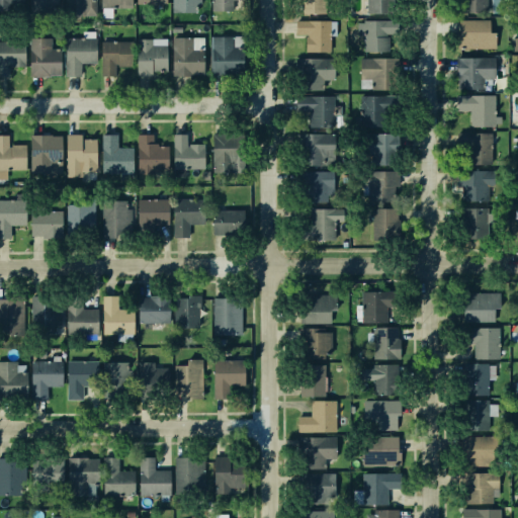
[(23,0),(0,0),(0,11),(8,11),(8,5),(24,6),(23,0)]
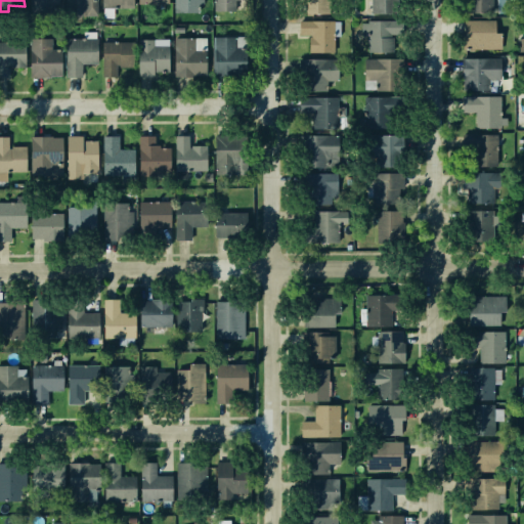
[(58,0),(30,0),(30,12),(58,13),(58,0)]
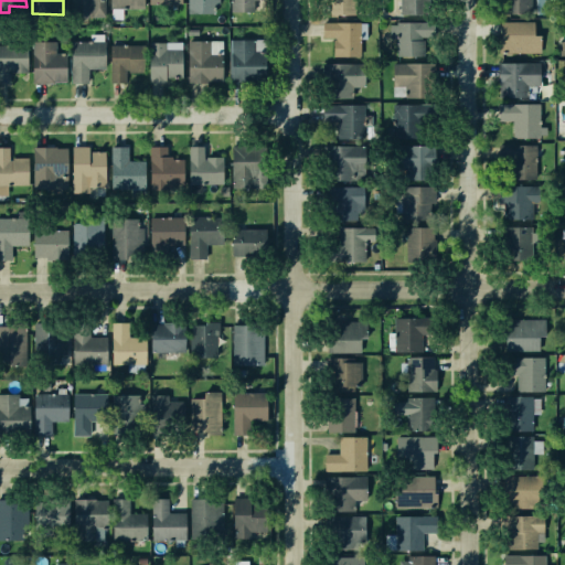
[(107,0),(107,13),(74,13),(74,0),(107,0)]
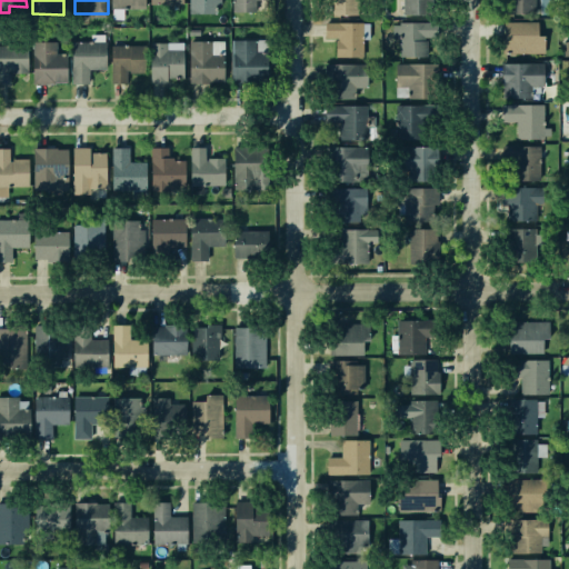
[(145,9),(145,0),(110,0),(111,9),(145,9)]
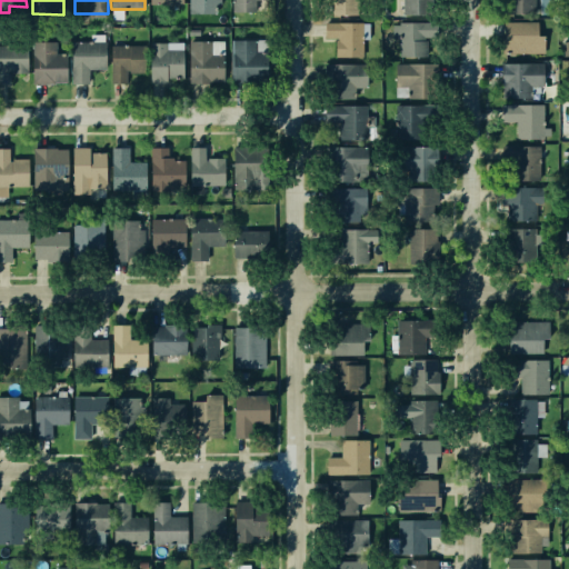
[(223,0),(223,5),(216,5),(216,11),(193,11),(193,0),(223,0)]
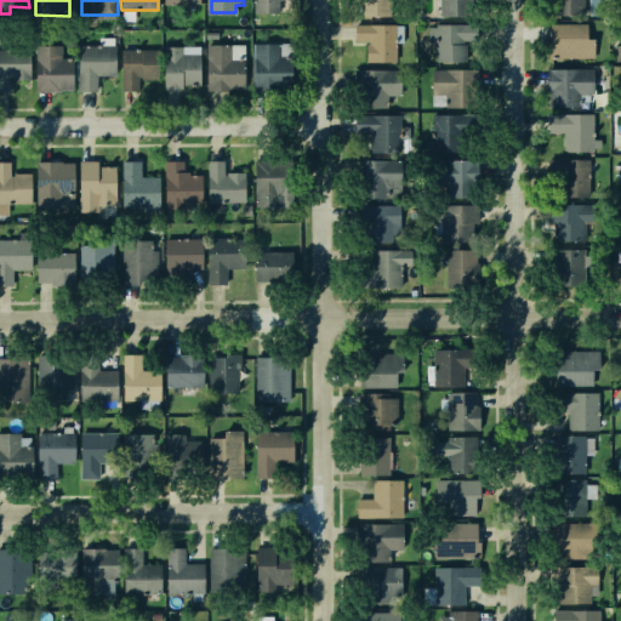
[(296,0),(296,1),(275,1),(277,11),(256,11),(256,0),(296,0)]
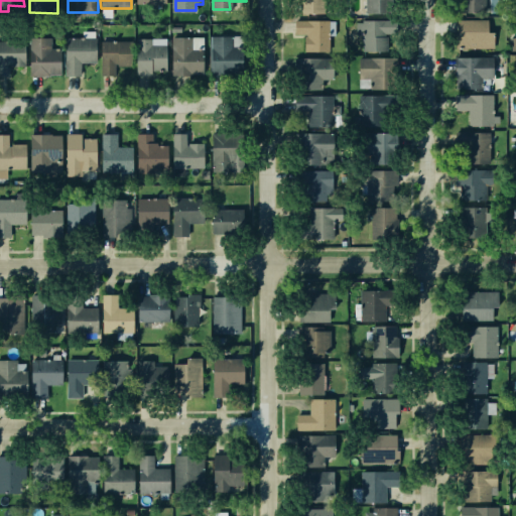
[(330,0),(330,13),(305,13),(305,0),(330,0)]
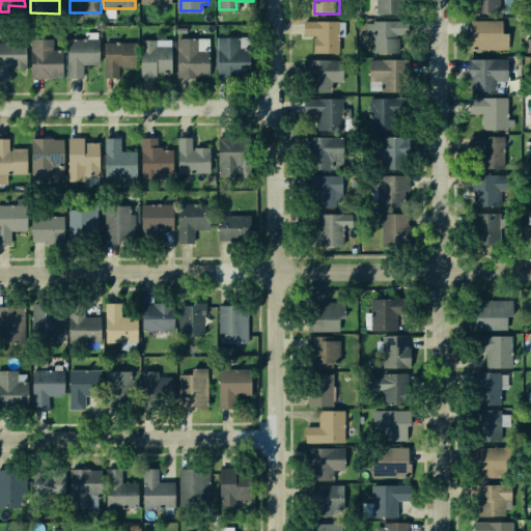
[(402,0),(402,15),(378,15),(376,0),(402,0)]
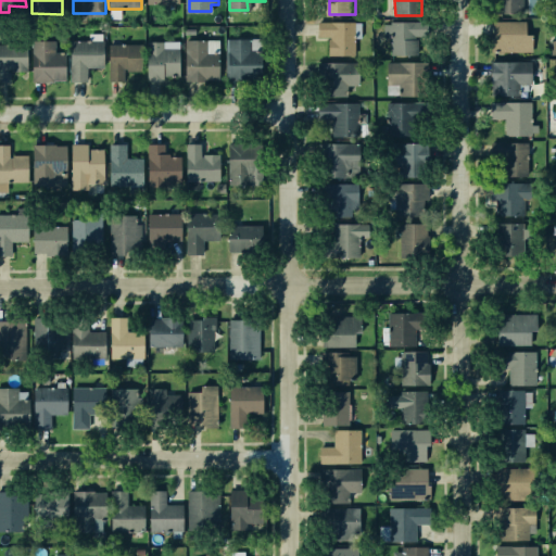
[(520,0),(520,15),(491,15),(491,0),(520,0)]
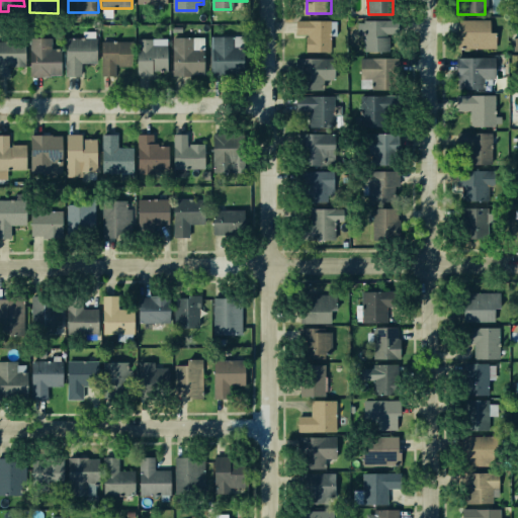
[(494,49),(454,49),(454,21),(487,20),(487,32),(493,32),(494,49)]
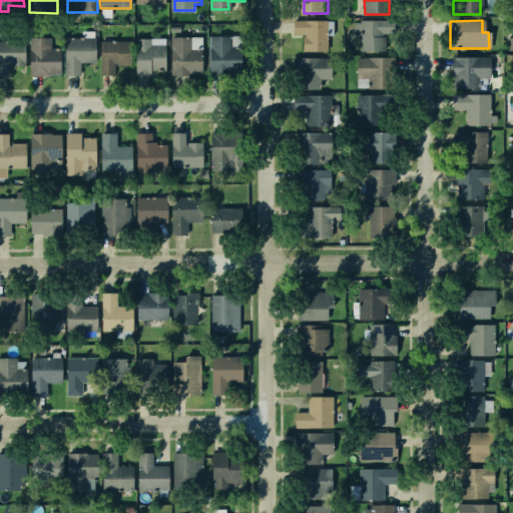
[(326,51),(307,51),(307,21),(326,21),(326,51)]
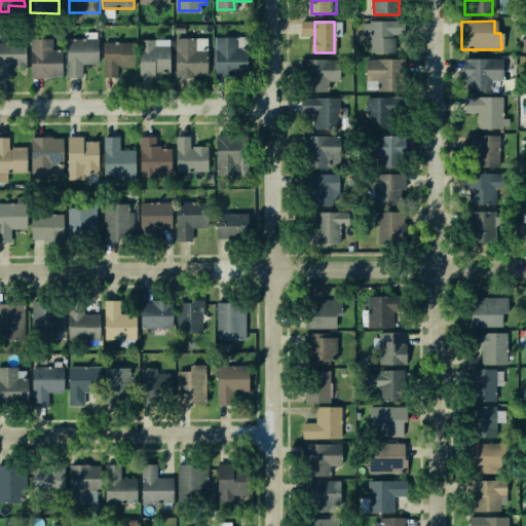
[(391,53),(368,54),(367,23),(390,22),(391,53)]
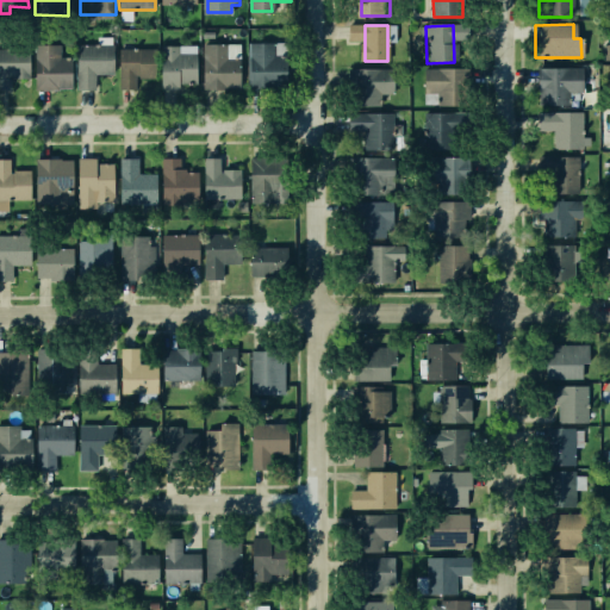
[(292,83),(255,85),(254,43),(279,42),(279,57),(292,56),(292,83)]
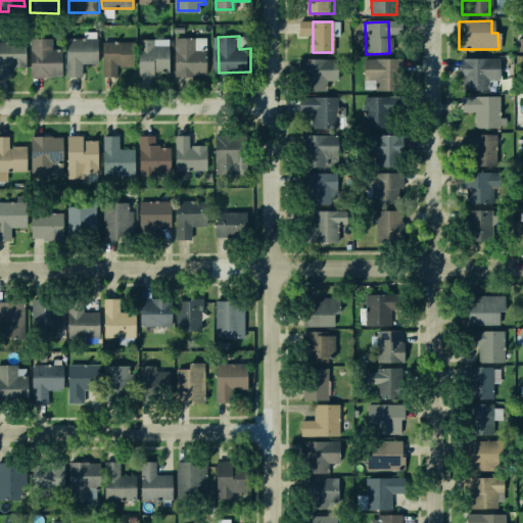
[(205,76),(178,76),(178,37),(197,37),(197,51),(205,51),(205,76)]
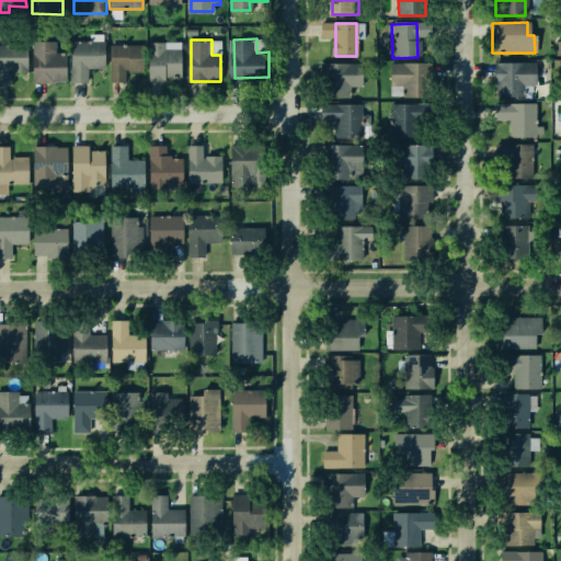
[(70,80),(36,80),(36,42),(57,42),(57,54),(70,54),(70,80)]
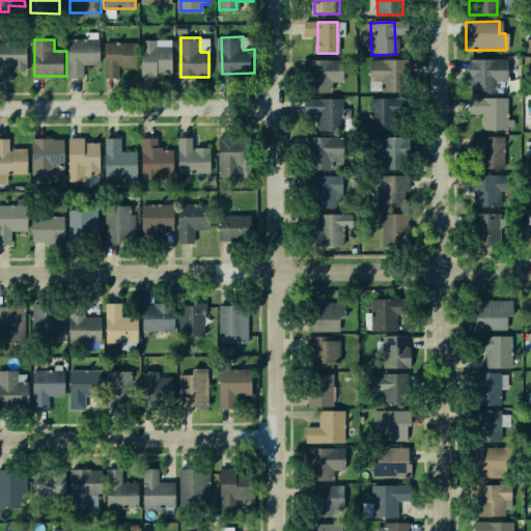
[(101,63),(85,63),(84,76),(70,76),(71,39),(101,39),(101,63)]
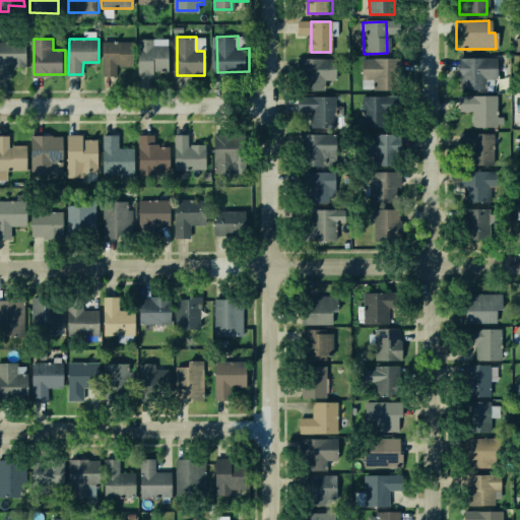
[(173,68),(142,68),(141,39),(157,39),(157,47),(173,46),(173,68)]
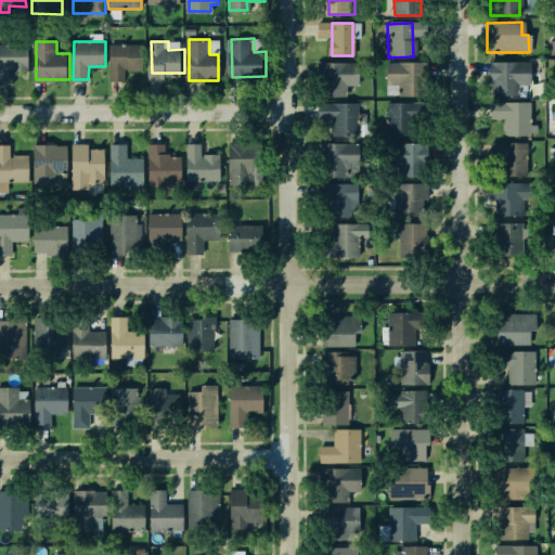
[(30,68),(9,68),(9,78),(0,78),(0,46),(30,46),(30,68)]
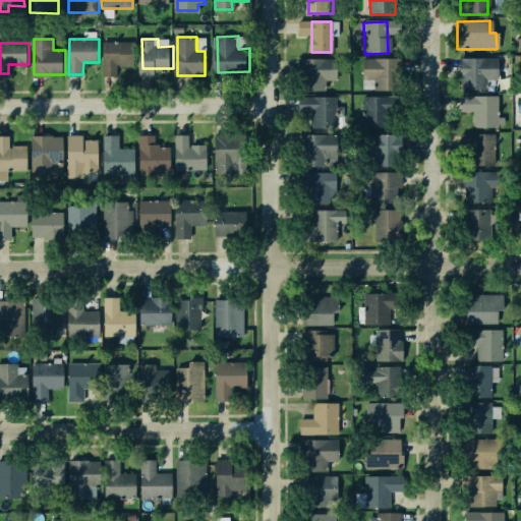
[(136,64),(116,63),(116,75),(105,75),(105,43),(136,43),(136,64)]
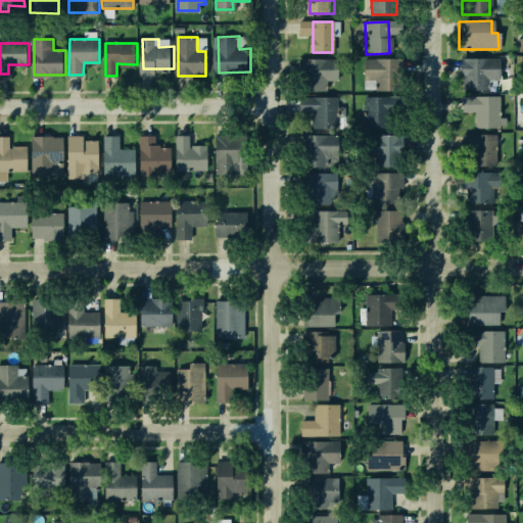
[(395,90),(372,91),(372,79),(363,79),(362,57),(395,57),(395,90)]
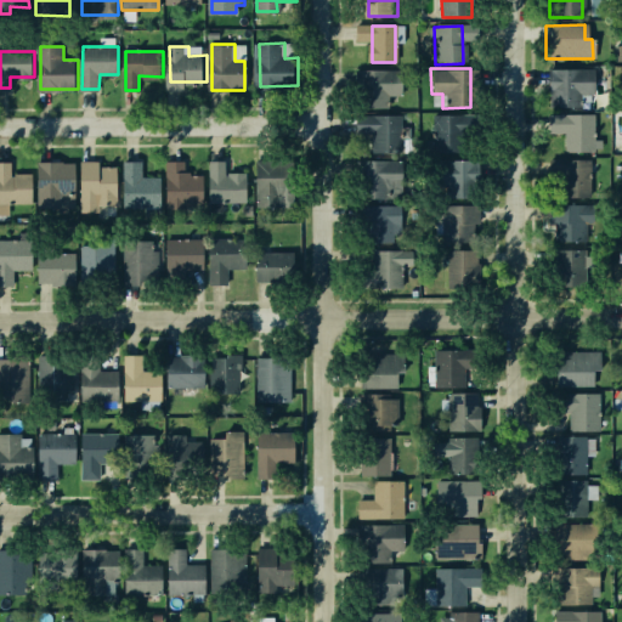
[(577,105),(546,106),(544,69),(591,68),(591,94),(577,95),(577,105)]
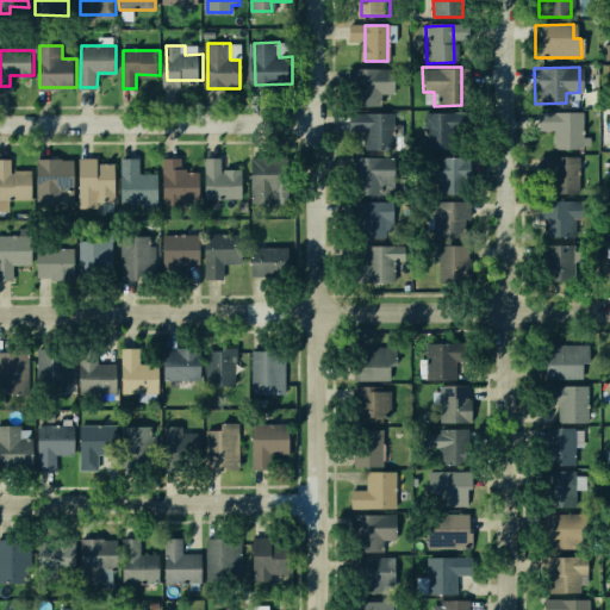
[(390,101),(358,101),(358,69),(390,69),(390,101)]
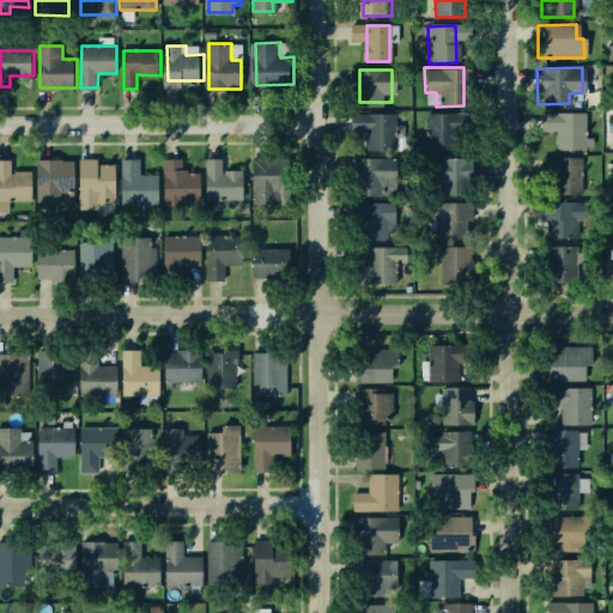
[(586,149),(559,149),(559,132),(545,132),(545,111),(587,113),(586,149)]
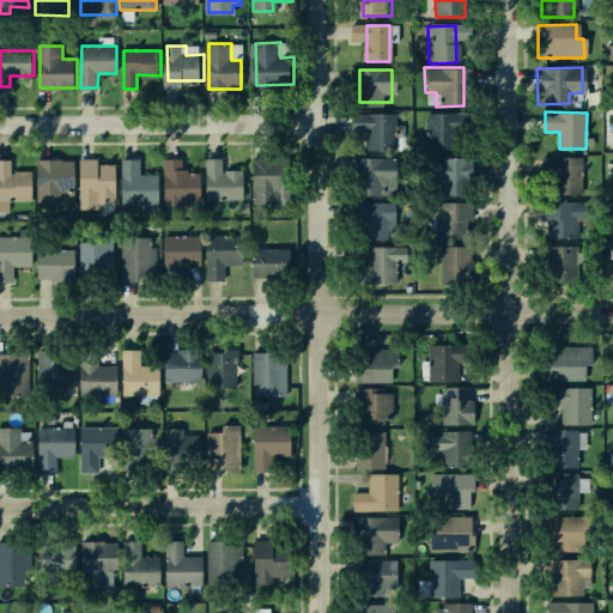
[(393,152),(368,152),(368,129),(356,129),(356,113),(393,113),(393,152)]
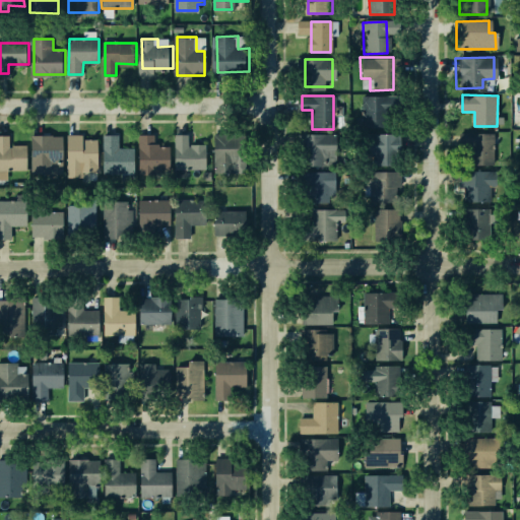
[(387,126),(362,127),(362,96),(387,96),(387,126)]
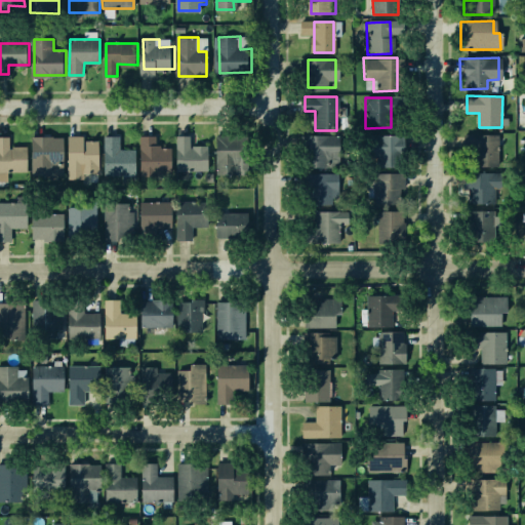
[(99,172),(71,172),(72,133),(87,133),(87,142),(101,142),(99,172)]
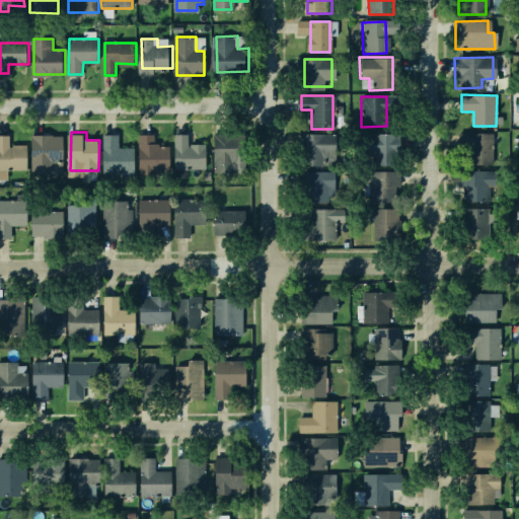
[(394,163),(369,164),(369,150),(365,151),(364,133),(394,132),(394,163)]
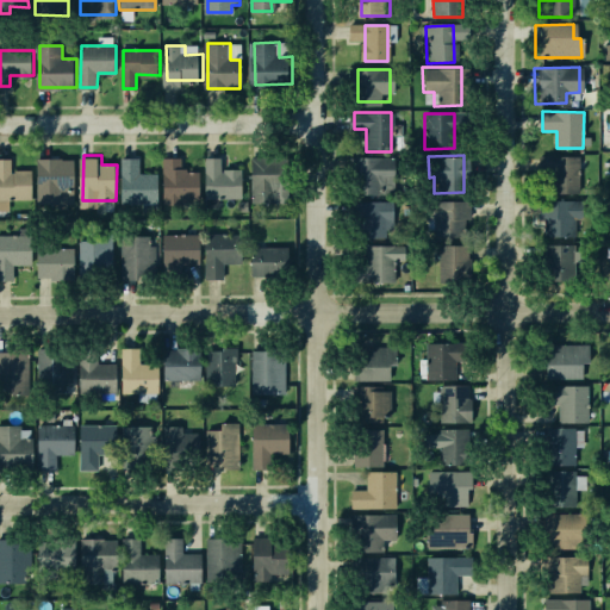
[(578,192),(547,192),(547,155),(577,155),(578,192)]
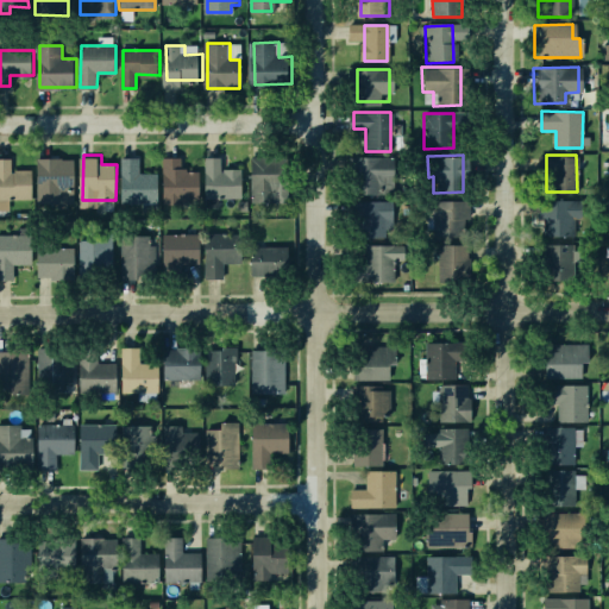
[(281,201),(253,201),(252,157),(290,157),(290,183),(281,183),(281,201)]
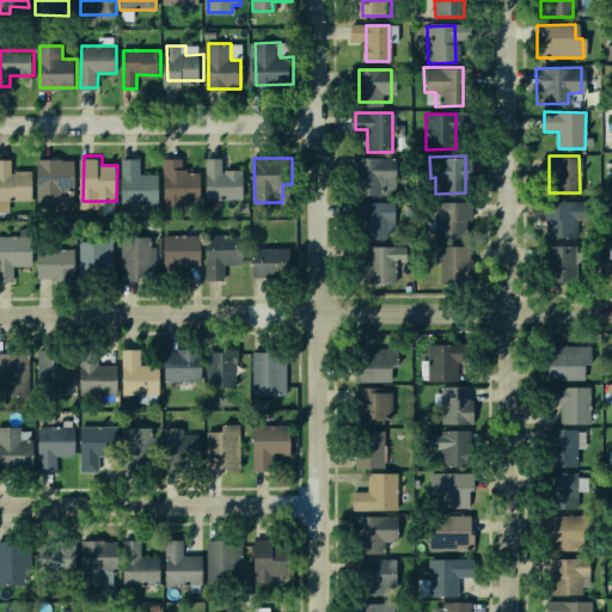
[(384,197),(352,197),(352,158),(390,158),(390,184),(384,184),(384,197)]
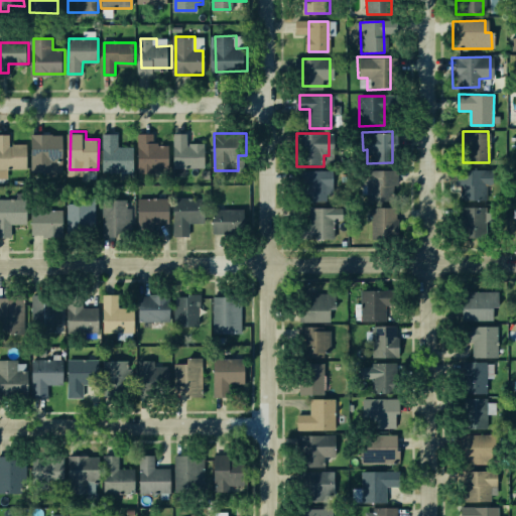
[(29,166),(8,167),(8,181),(0,181),(0,134),(11,134),(11,146),(29,145),(29,166)]
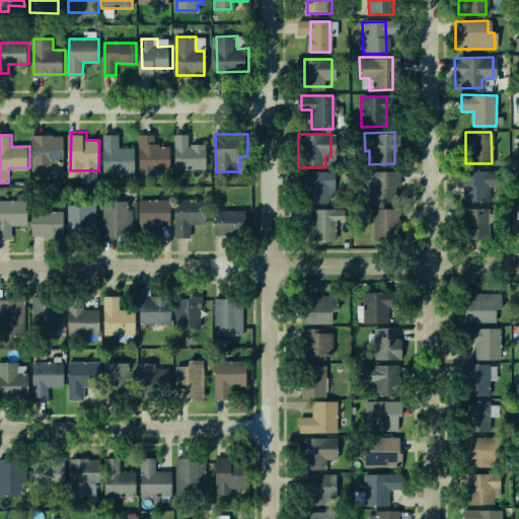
[(63,171),(33,171),(33,135),(63,135),(63,171)]
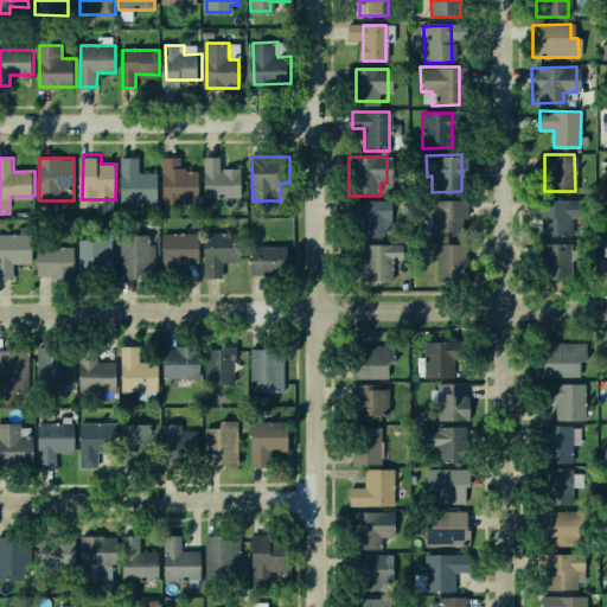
[(243,197),(209,197),(209,158),(223,158),(223,168),(243,168),(243,197)]
